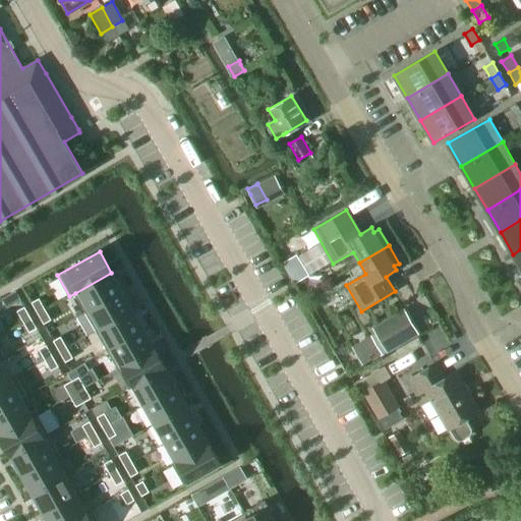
[(282,264),(295,284),(309,276),(297,254),(282,264)]
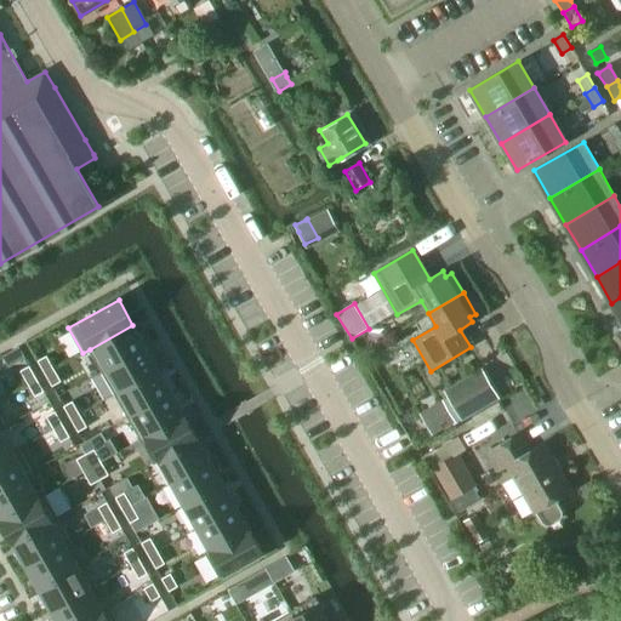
[(68,328),(81,320),(77,314),(62,323),(66,330),(68,328)]
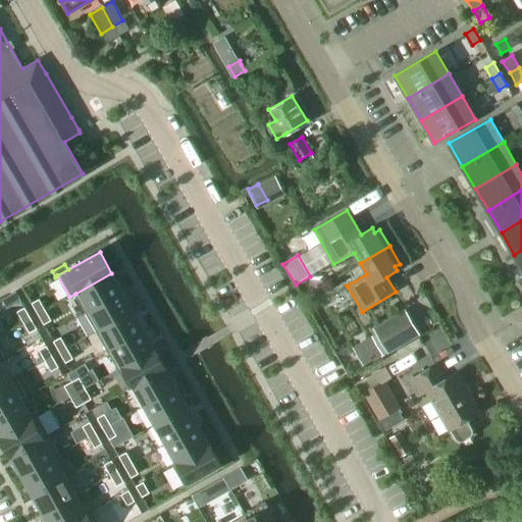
[(111,273),(75,294),(86,312),(122,292),(111,273)]
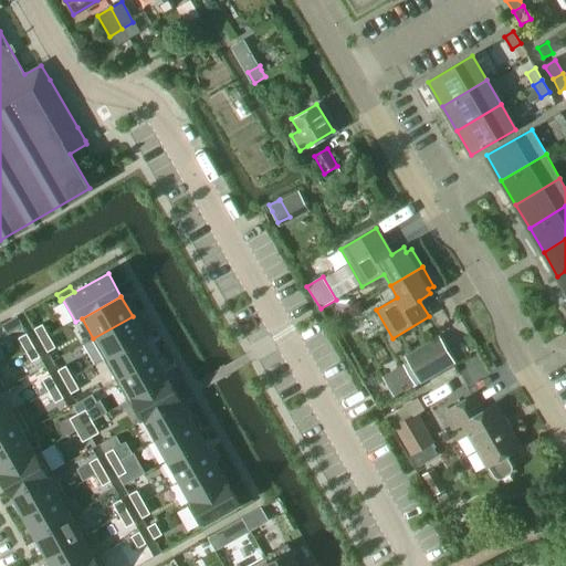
[(17,315),(1,324),(8,335),(22,326),(17,315)]
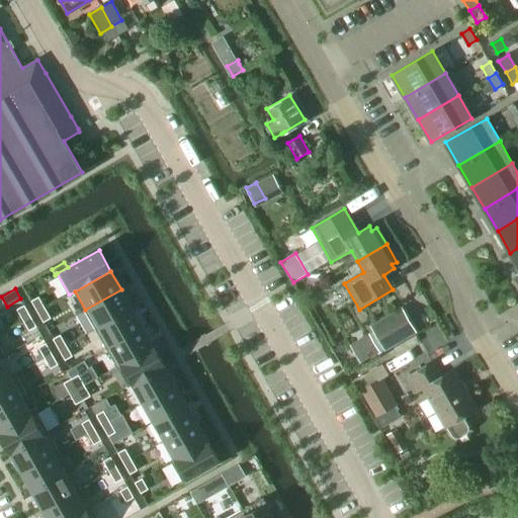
[(121,289),(85,310),(96,329),(132,308),(121,289)]
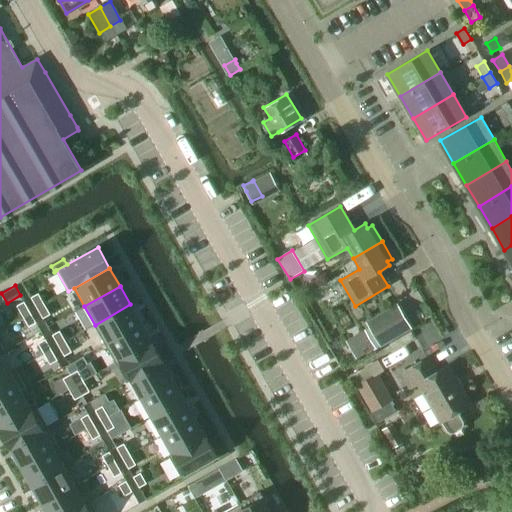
[(38,293),(31,297),(37,308),(44,304),(38,293)]
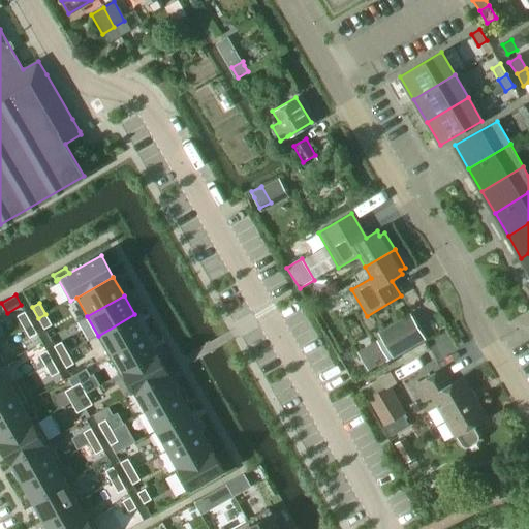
[(25,311),(17,315),(23,327),(31,322),(25,311)]
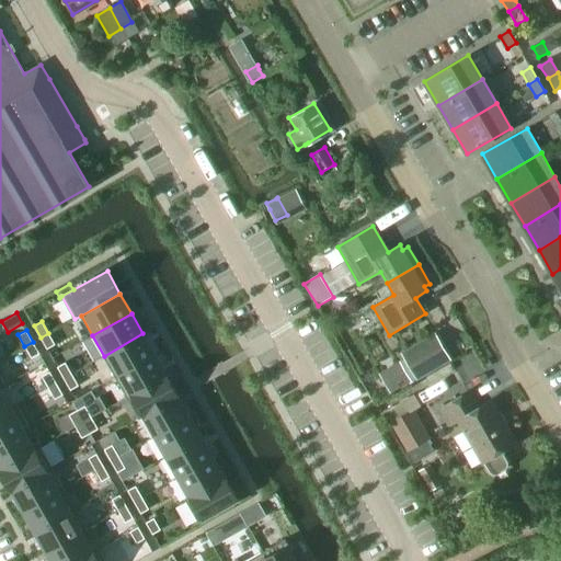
[(48,333),(41,338),(47,348),(55,344),(48,333)]
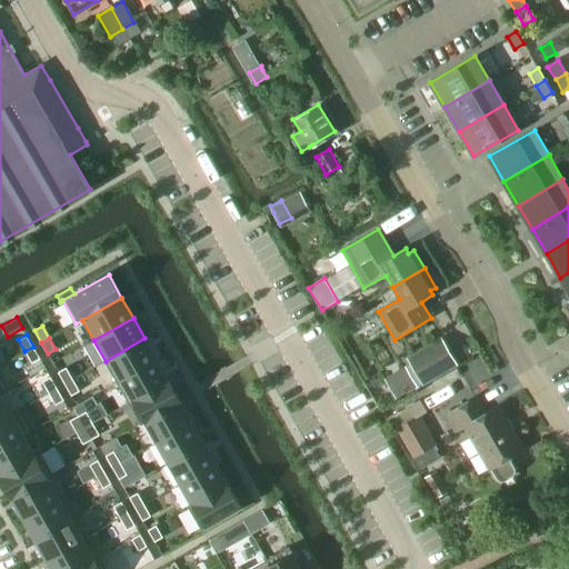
[(145,338),(106,361),(117,381),(157,359),(145,338)]
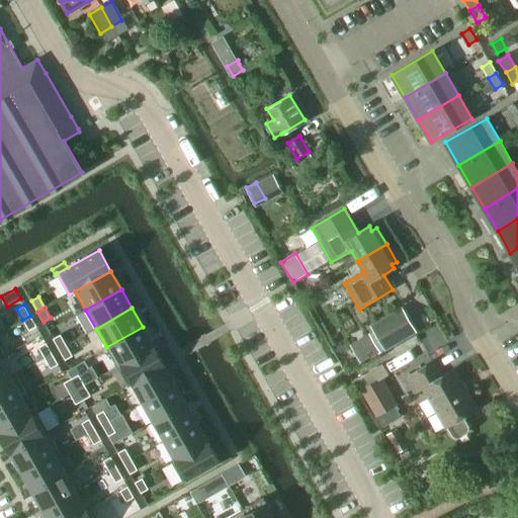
[(384,347),(384,348),(414,332),(401,311),(372,327),(374,331),(384,347)]
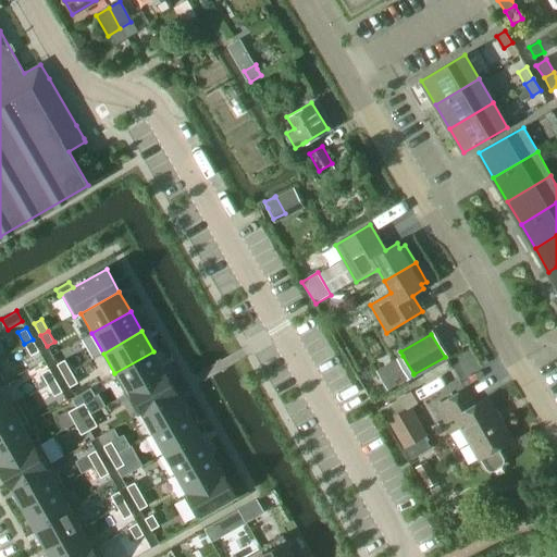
[(33,339),(24,344),(31,356),(39,350),(33,339)]
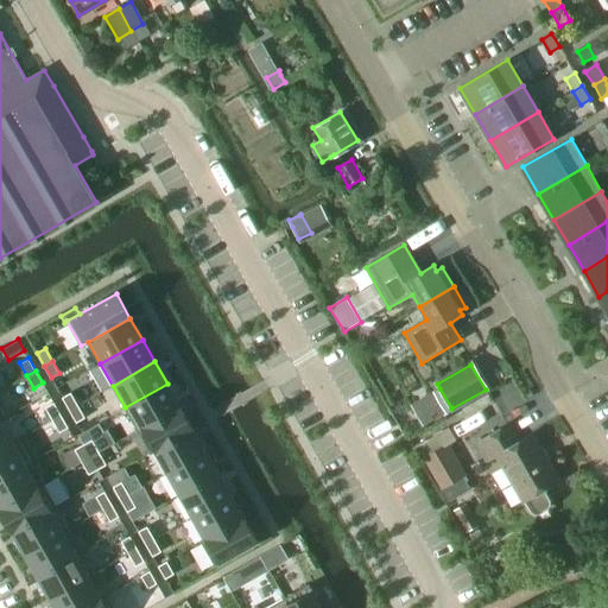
[(168,384),(125,407),(138,430),(181,406),(168,384)]
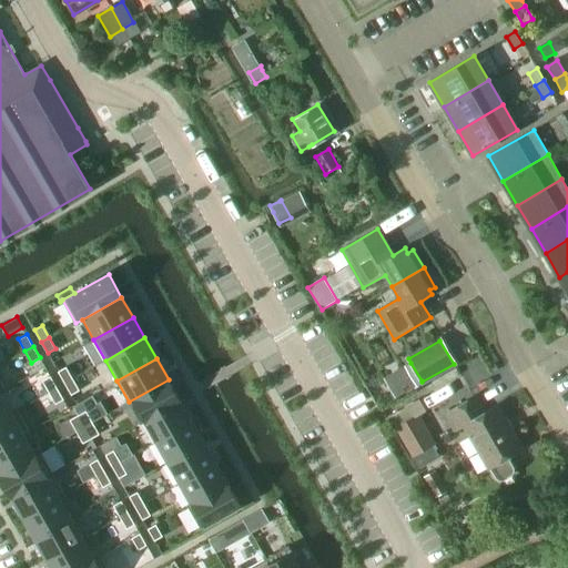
[(411,363),(386,377),(396,395),(422,381),(411,363)]
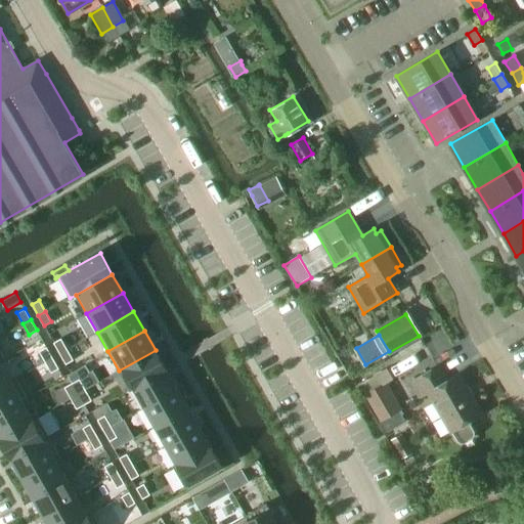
[(61,338),(54,342),(60,353),(68,349),(61,338)]
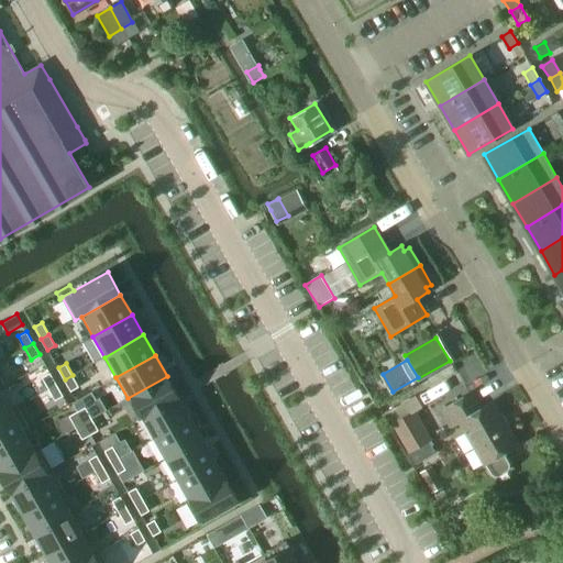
[(50,372),(42,377),(48,388),(56,384),(50,372)]
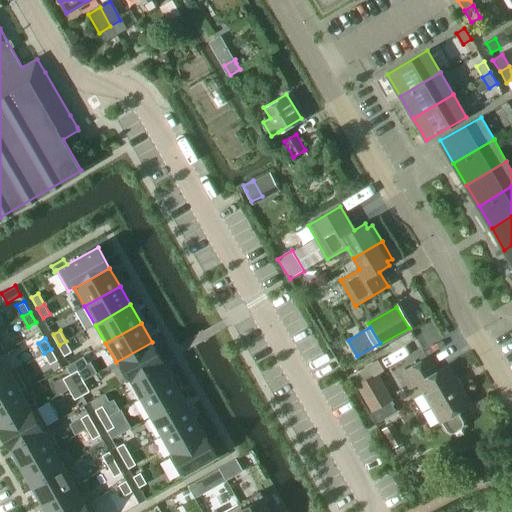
[(66,341),(59,345),(65,356),(72,352),(66,341)]
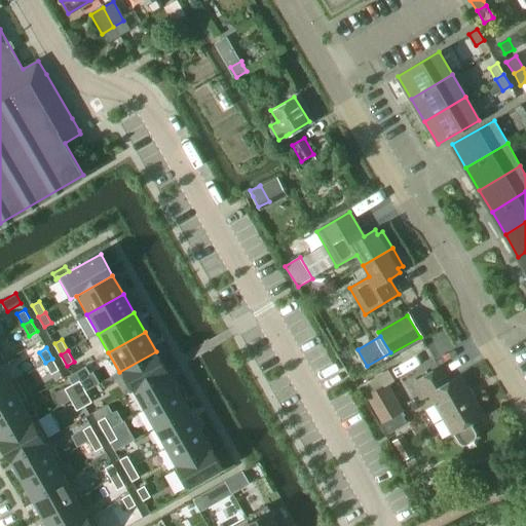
[(156,351),(119,372),(129,391),(136,388),(166,371),(156,351)]
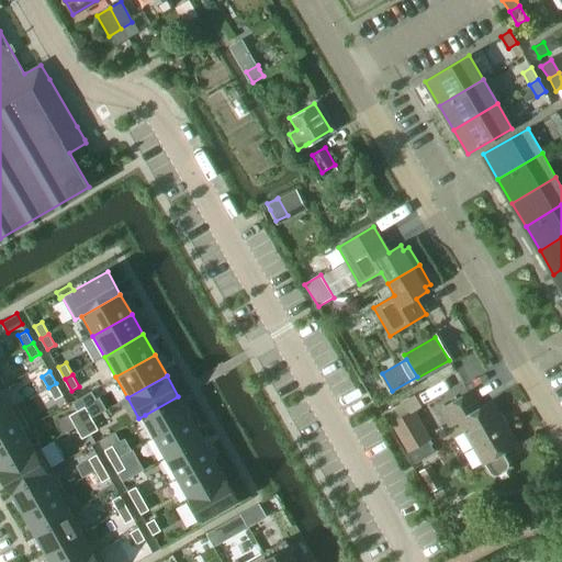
[(56,383),(48,388),(55,400),(63,395),(56,383)]
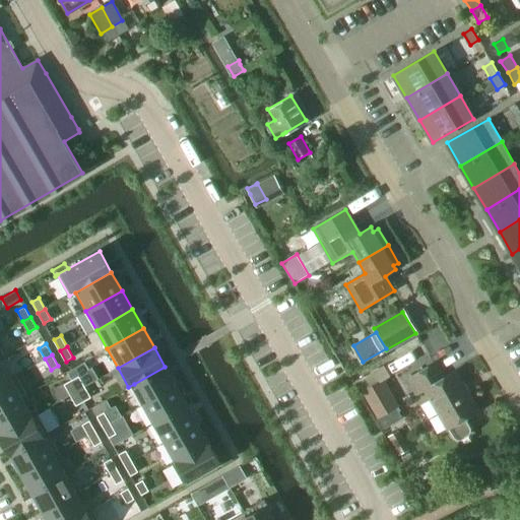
[(5,356),(0,359),(0,384),(10,379),(0,362),(6,359),(5,356)]
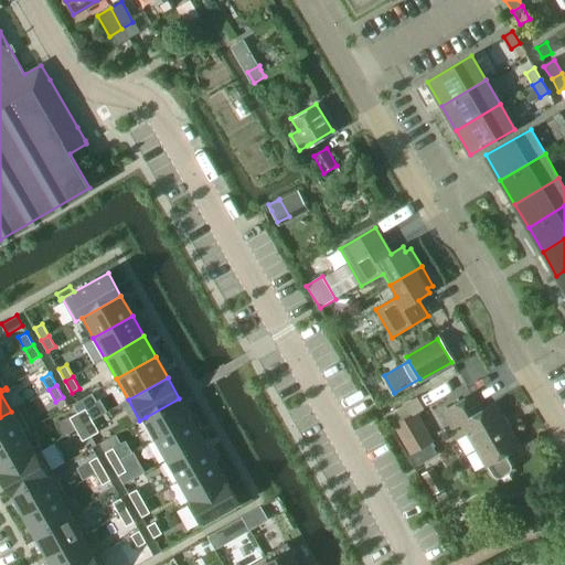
[(486,467),(488,465),(493,473),(497,476),(500,476),(511,469),(512,465),(507,455),(520,447),(494,404),(481,412),(472,395),(444,412),(455,429),(461,425),(486,467)]
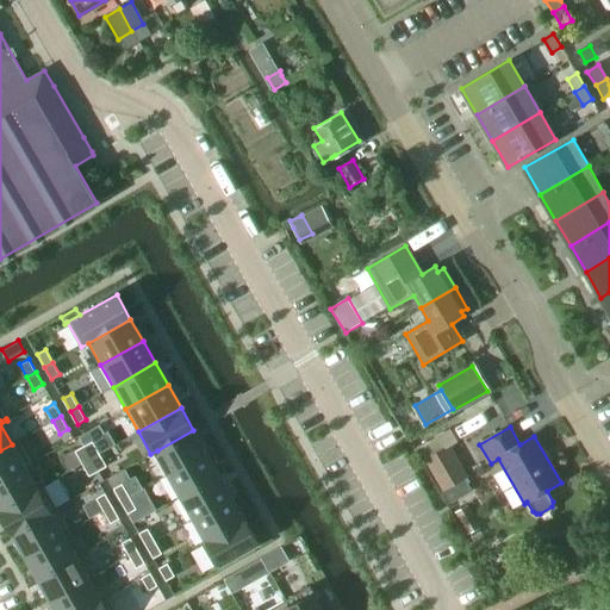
[(193,430),(157,450),(170,473),(206,452),(193,430)]
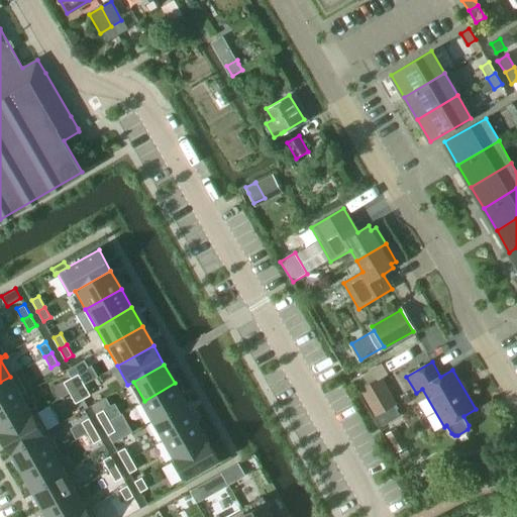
[(10,377),(0,382),(0,407),(21,395),(26,392),(15,374),(10,377)]
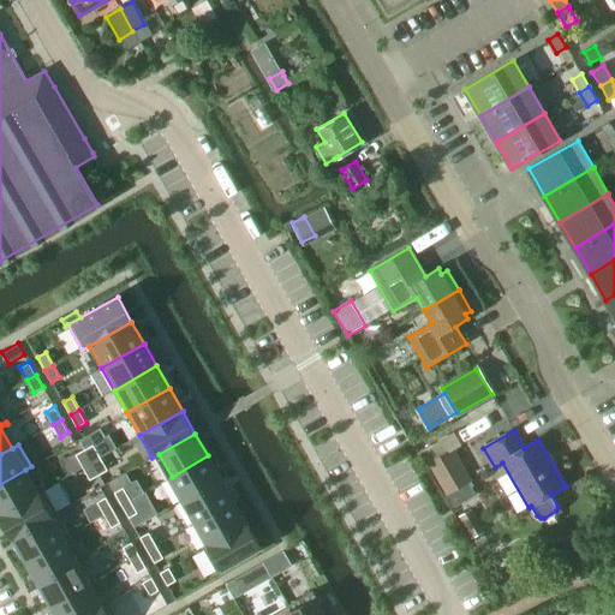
[(94,445),(84,449),(91,463),(101,458),(94,445)]
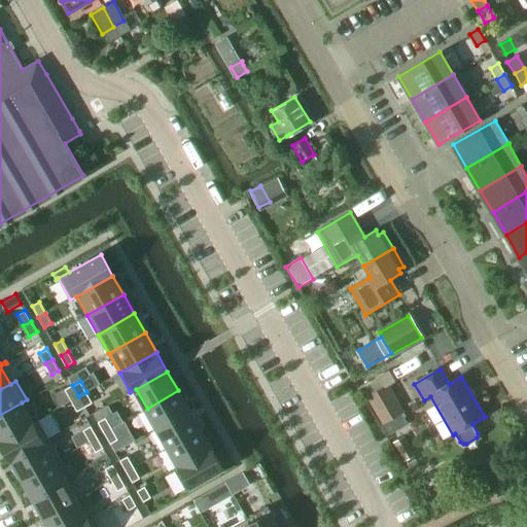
[(405,411),(388,384),(366,396),(383,424),(405,411)]
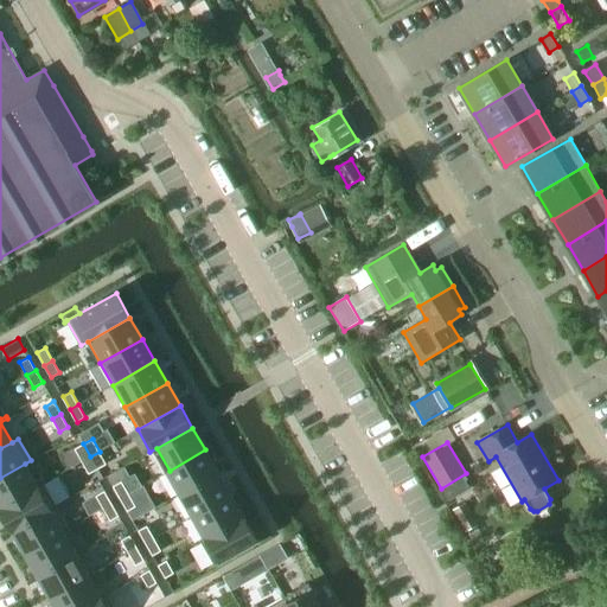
[(83,443),(75,448),(82,461),(90,457),(83,443)]
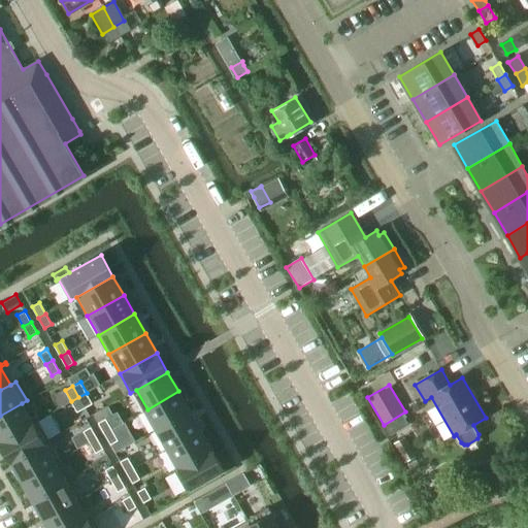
[(178,391),(147,409),(159,428),(190,410),(178,391)]
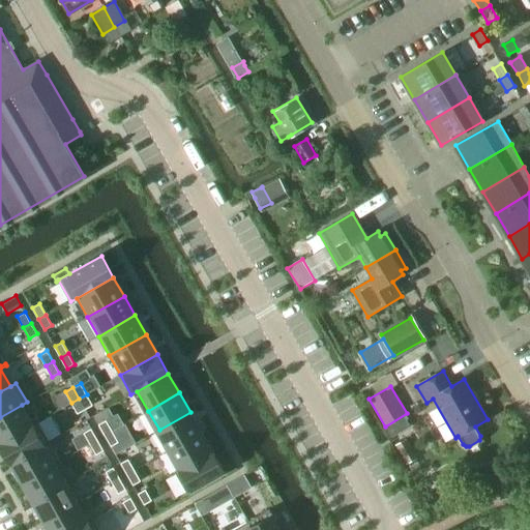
[(87,394),(79,399),(85,410),(93,406),(87,394)]
